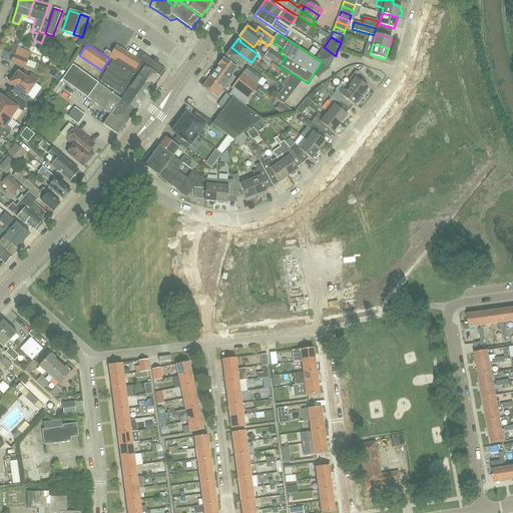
[(136,57),(124,50),(116,46),(109,57),(116,61),(115,63),(112,61),(100,82),(121,95),(134,74),(137,75),(121,99),(135,110),(164,69),(140,52),(136,57)]
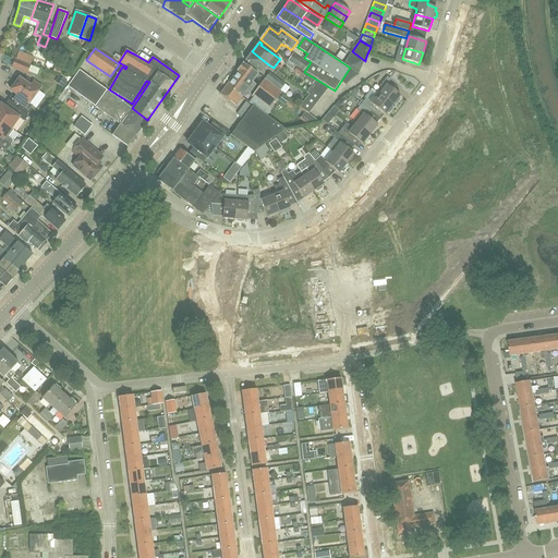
[(268,64),(252,51),(245,60),(263,72),(268,64)]
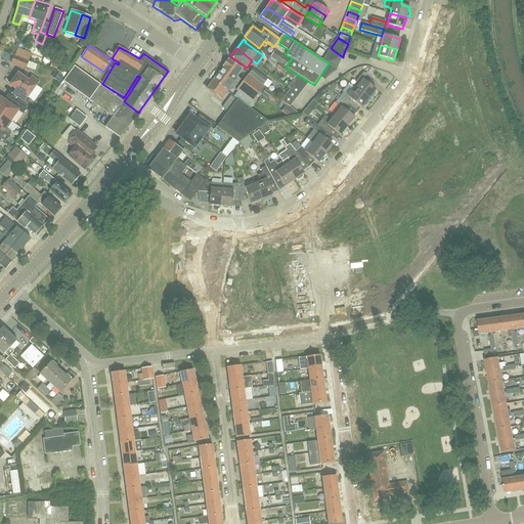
[(342,57),(331,48),(323,59),(337,69),(342,57)]
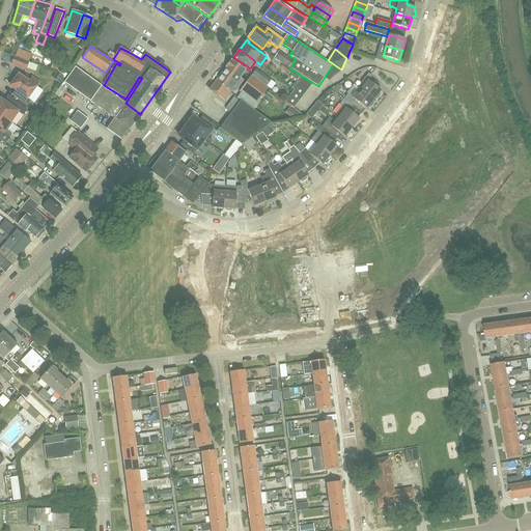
[(279,51),(274,58),(283,63),(288,67),(294,61),(279,51)]
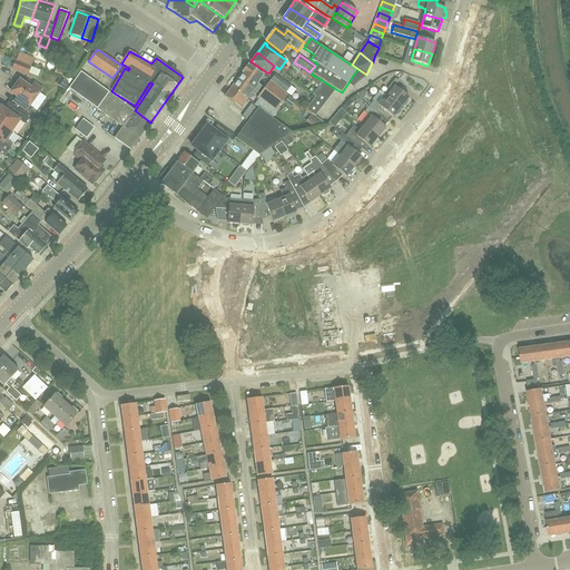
[(16,61),(15,64),(12,70),(27,76),(30,67),(16,61)]
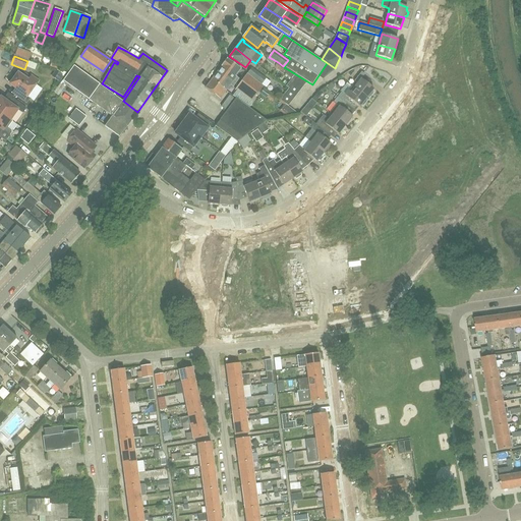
[(275,67),(278,62),(269,57),(266,61),(275,67)]
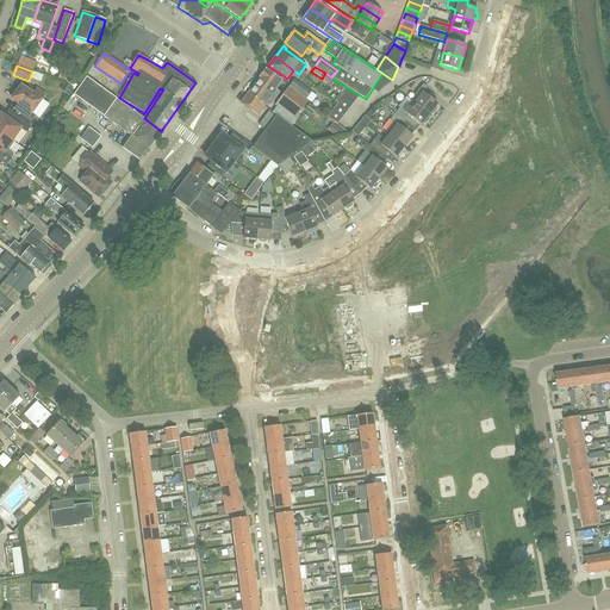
[(260,78),(248,93),(265,106),(269,99),(273,101),(280,93),(275,89),(282,81),(266,69),(260,78)]
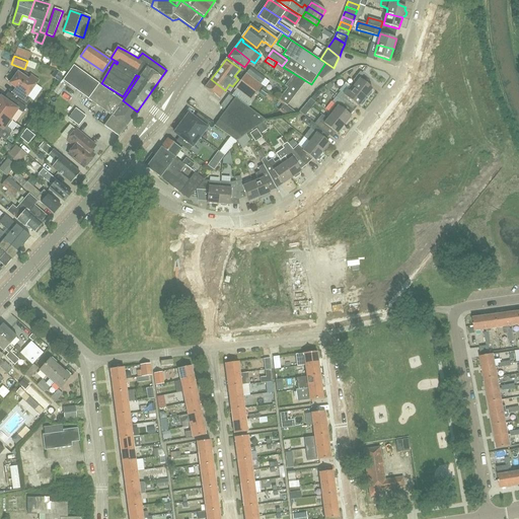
[(119,136),(137,112),(123,100),(74,66),(63,81),(112,116),(104,126),(119,136)]
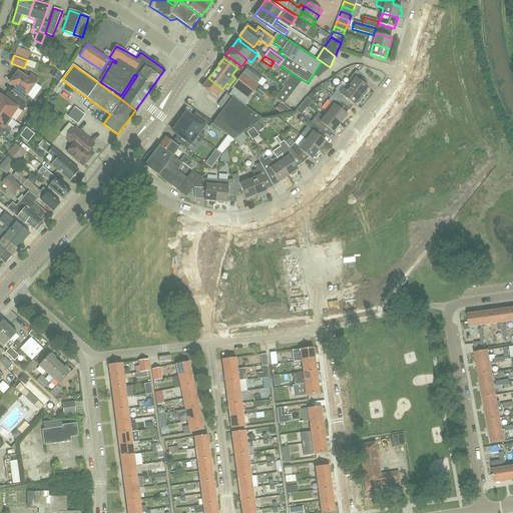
[(258,83),(262,77),(247,67),(243,72),(258,83)]
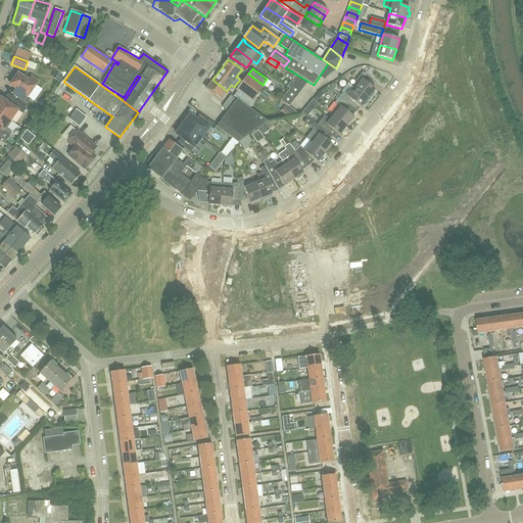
[(369,98),(371,98),(372,97),(374,95),(375,93),(374,92),(375,90),(363,80),(367,75),(363,73),(355,82),(359,84),(355,88),(369,98)]
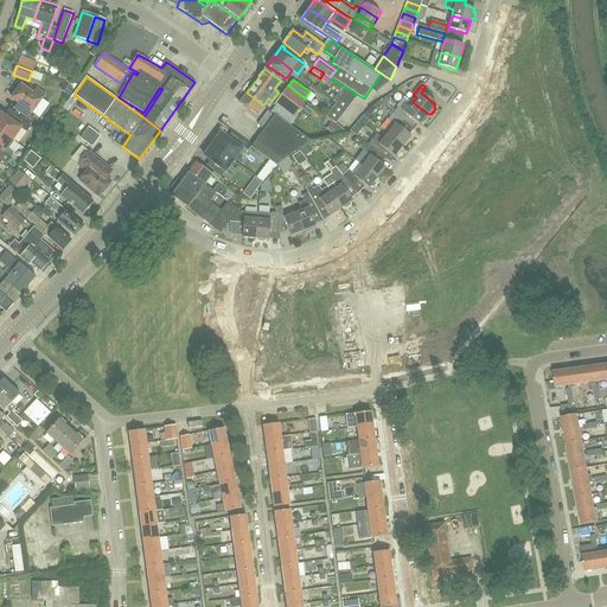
[(11,98),(18,103),(13,109),(31,121),(34,115),(31,113),(44,95),(37,89),(33,94),(21,85),(11,98)]
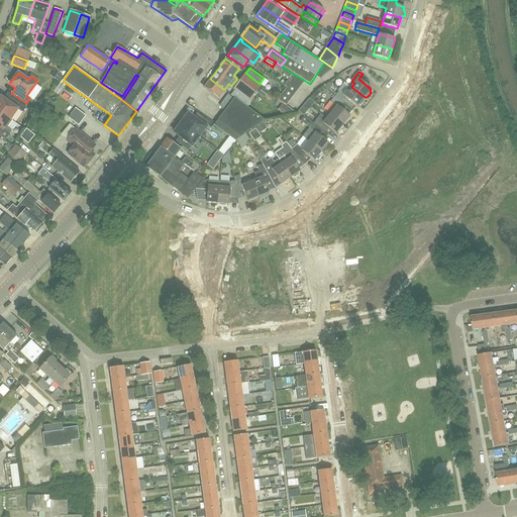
[(262,86),(245,73),(233,89),(249,102),(262,86)]
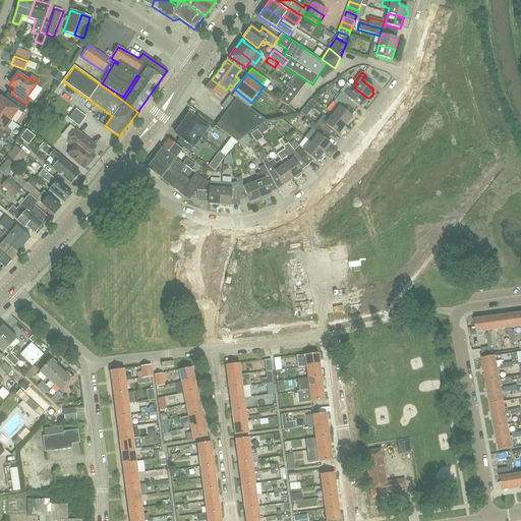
[(278,99),(280,100),(288,106),(307,81),(294,73),(285,85),(287,87),(278,99)]
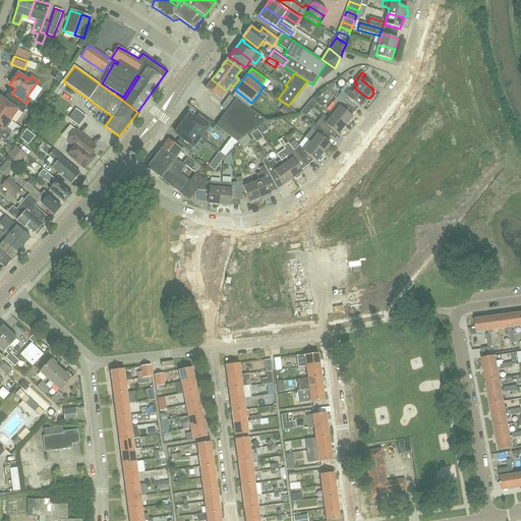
[(206,89),(220,99),(226,91),(212,79),(206,89)]
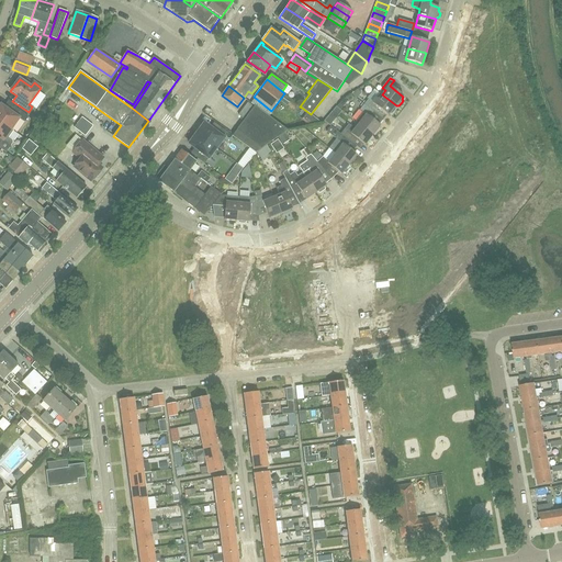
[(368,99),(363,104),(374,113),(379,108),(389,115),(390,114),(392,114),(393,113),(395,110),(395,109),(395,107),(396,105),(382,94),(380,93),(372,102),(368,99)]
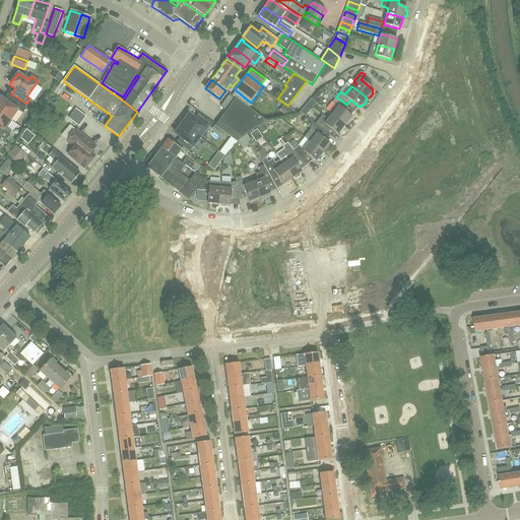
[(329,113),(331,115),(344,125),(351,117),(342,109),(346,105),(336,96),(333,102),(336,105),(329,113)]
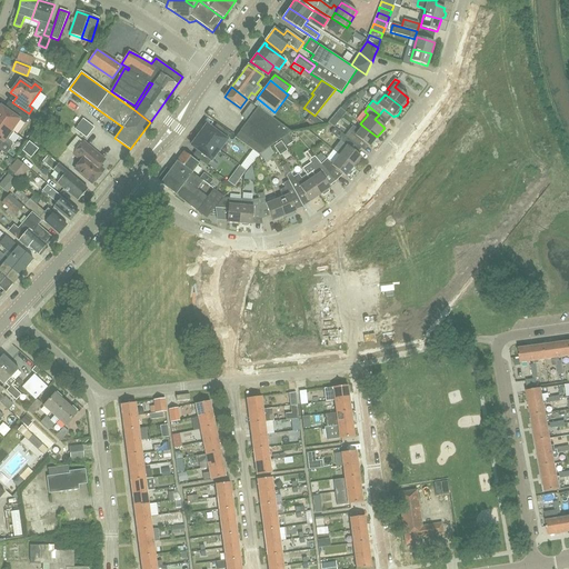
[(0,107),(0,122),(11,131),(19,120),(25,123),(29,119),(15,109),(11,115),(0,107)]
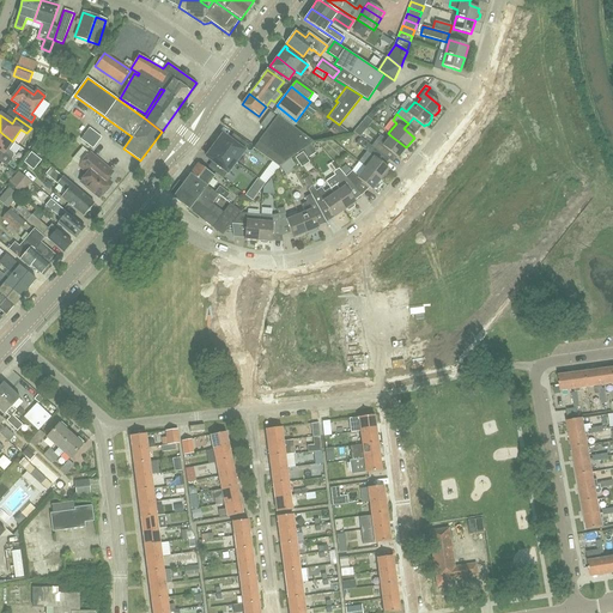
[(278,116),(259,141),(254,149),(279,168),(286,162),(314,143),(278,116)]
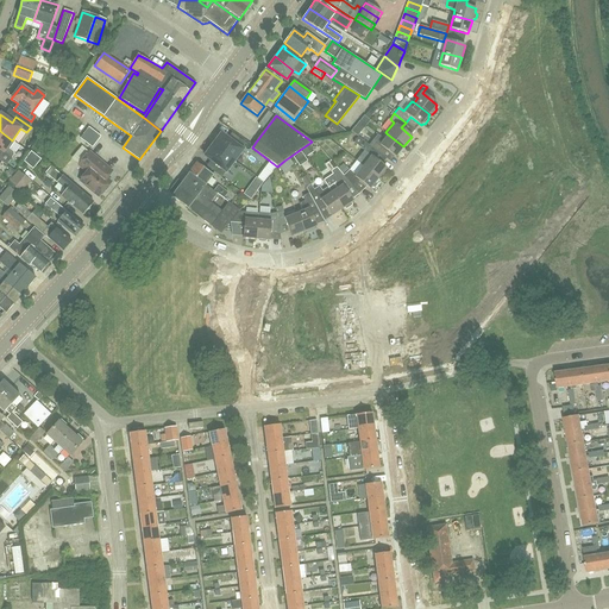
[(81,139),(93,148),(101,137),(89,127),(81,139)]
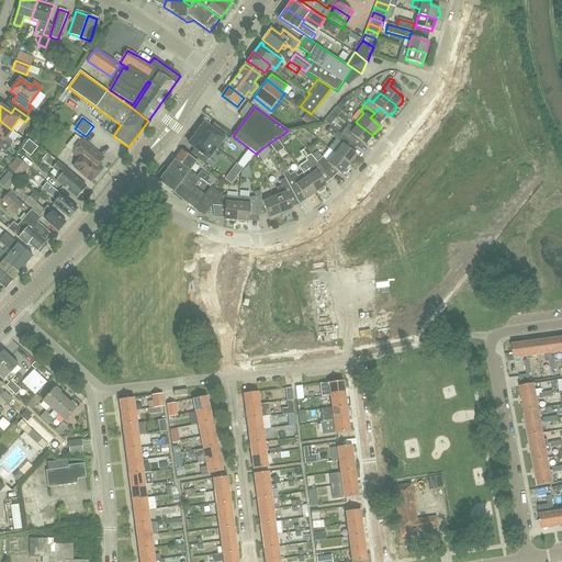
[(0,148),(6,153),(12,144),(12,141),(9,138),(13,131),(11,130),(0,121),(0,148)]
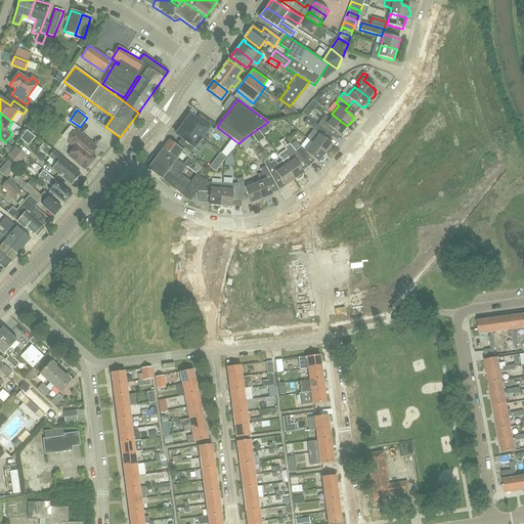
[(184,124),(183,125),(202,138),(209,129),(212,124),(207,120),(203,125),(190,116),(189,117),(187,116),(182,123),(184,124)]
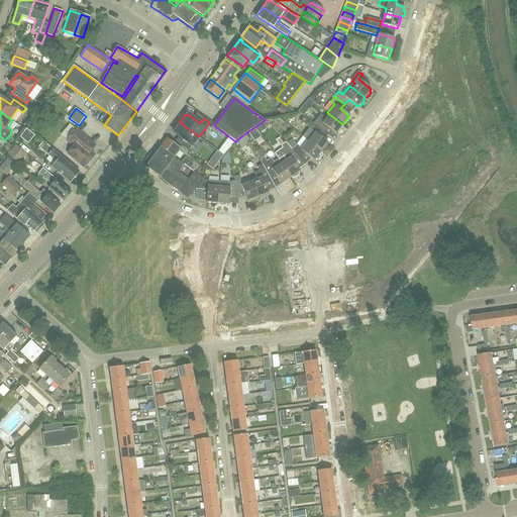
[(313,123),(316,125),(323,131),(327,126),(335,133),(342,124),(329,114),(326,118),(320,114),(313,123)]
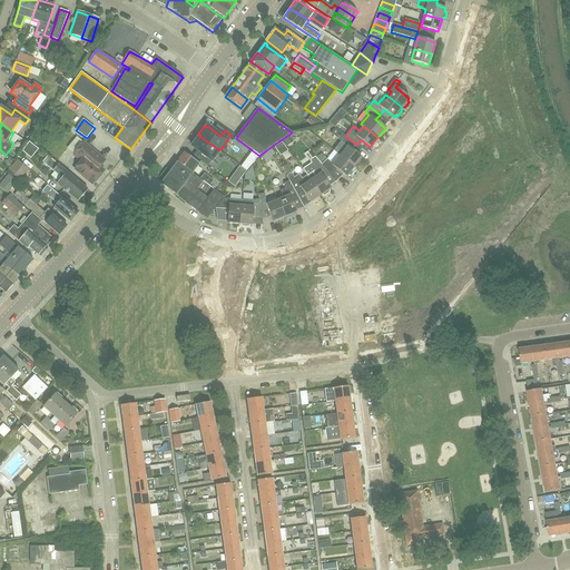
[(344,144),(349,138),(345,136),(335,128),(331,134),(344,144)]
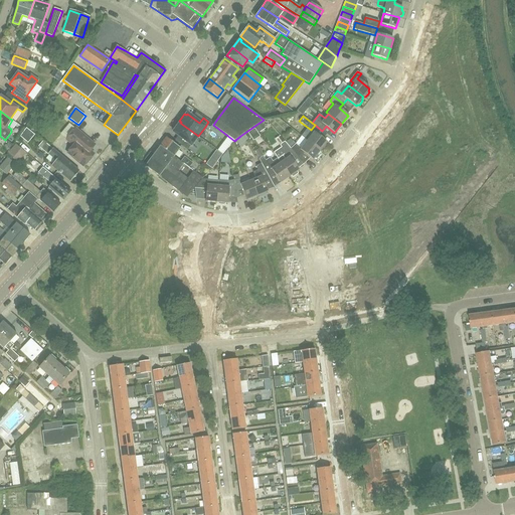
[(448,116),(442,125),(449,129),(454,121),(448,116)]
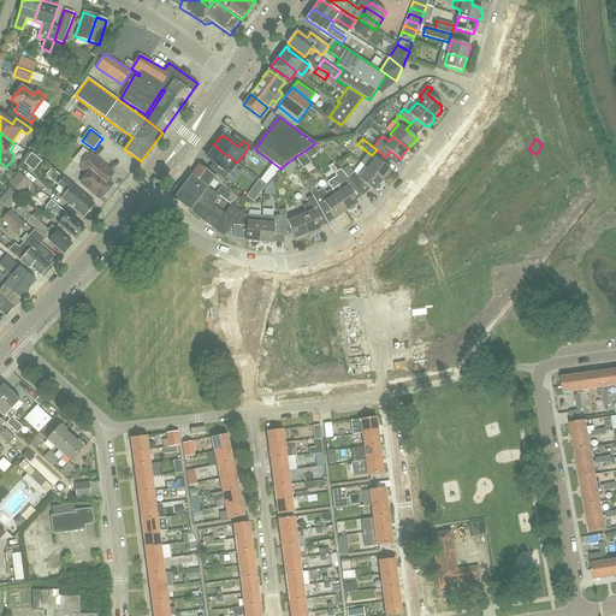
[(237,163),(215,147),(214,148),(212,147),(206,155),(208,157),(207,159),(221,170),(218,175),(224,181),(229,175),(237,163)]
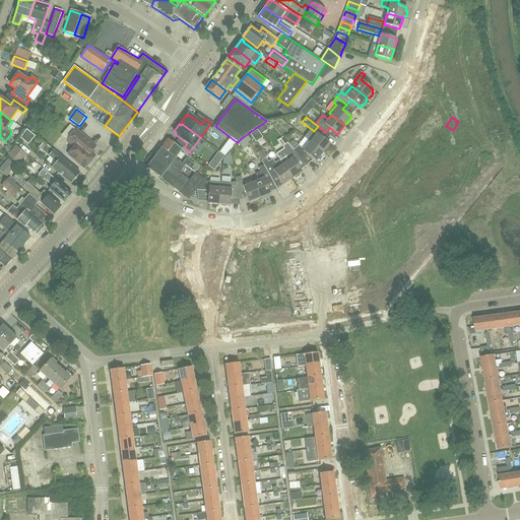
[(25,129),(19,138),(27,145),(35,136),(25,129)]
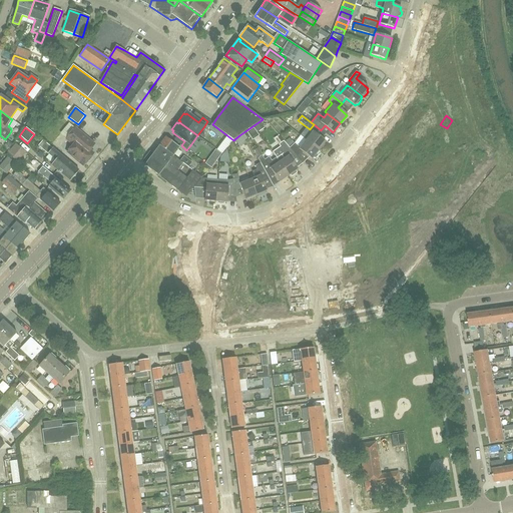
[(94,145),(92,143),(75,129),(66,139),(73,145),(67,152),(83,165),(86,161),(89,161),(92,158),(91,156),(93,154),(89,151),(94,145)]
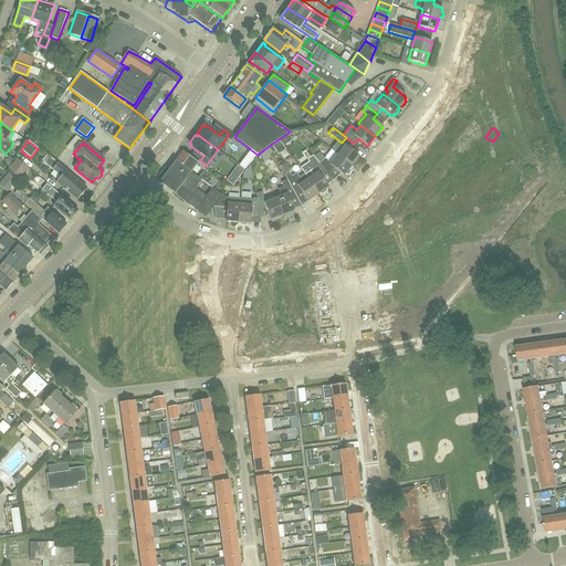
[(345,145),(337,155),(352,166),(359,156),(345,145)]
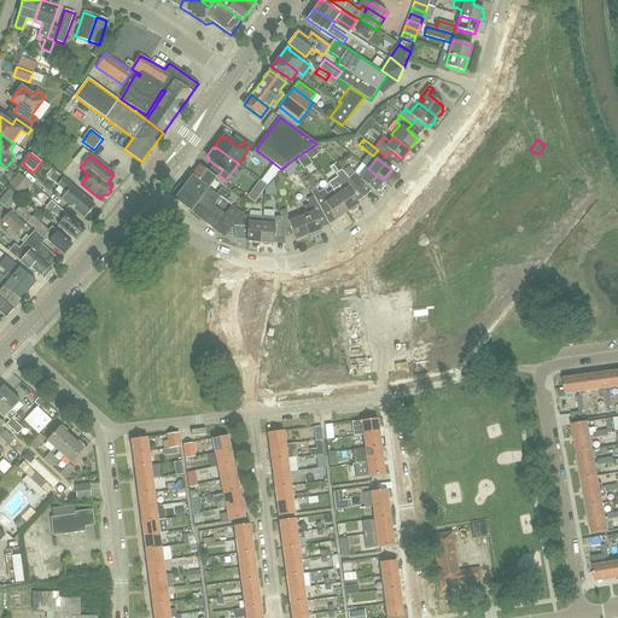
[(355,173),(349,179),(357,188),(363,181),(375,192),(378,190),(380,190),(384,185),(383,182),(384,181),(368,169),(362,163),(355,173)]
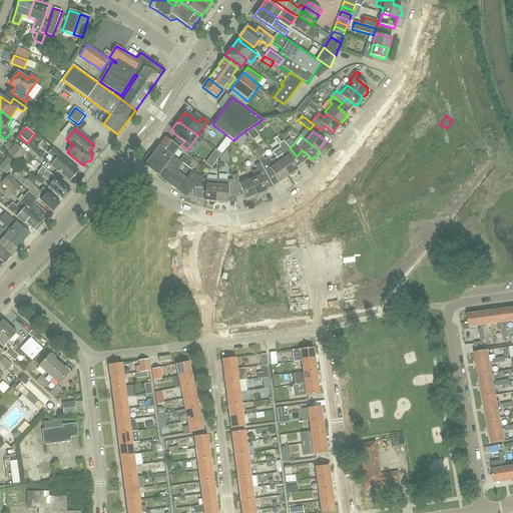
[(434,135),(429,141),(435,146),(440,140),(434,135)]
